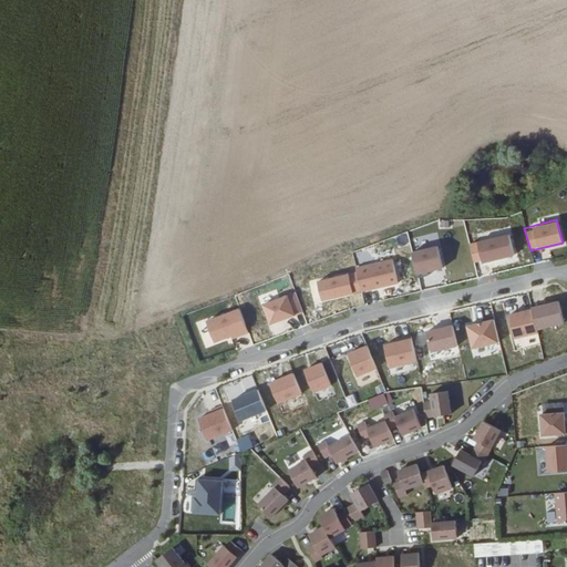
[(475,240),(482,263),(515,254),(508,232),(475,240)]
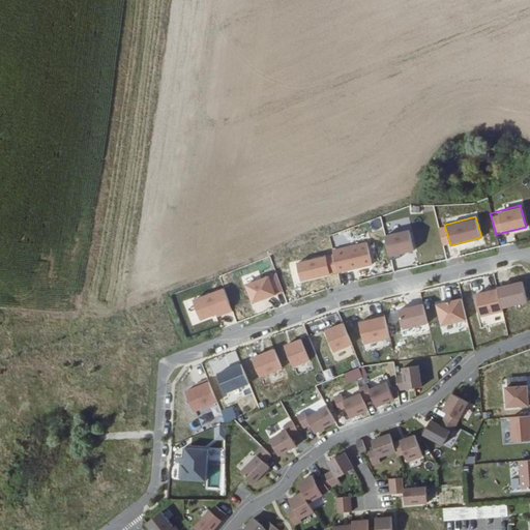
[(388,257),(414,249),(408,228),(382,235),(388,257)]
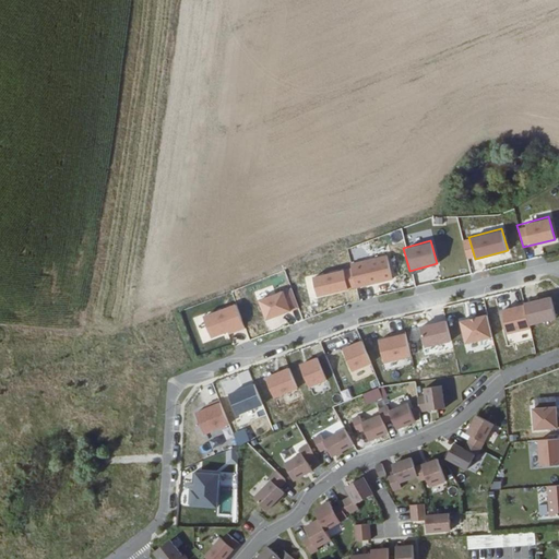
[(348,263),(355,288),(393,278),(387,253),(348,263)]
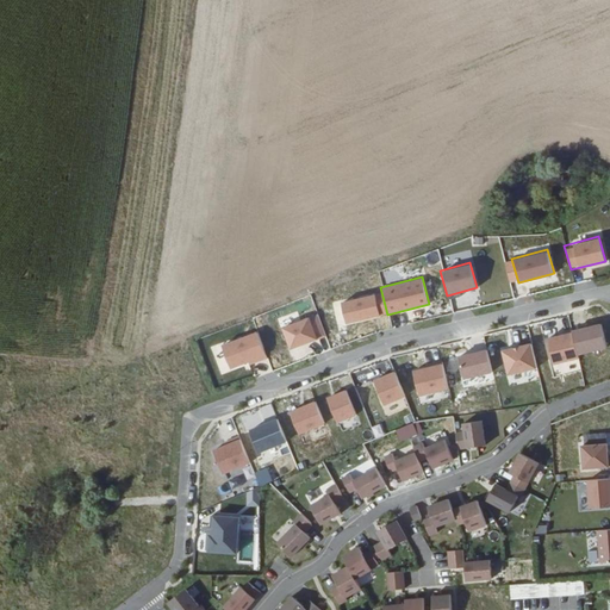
[(338,302),(344,324),(380,313),(374,291),(338,302)]
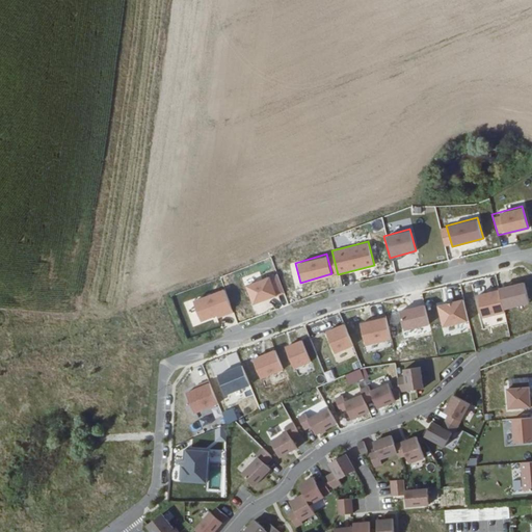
[(269,274),(243,284),(251,304),(276,295),(269,274)]
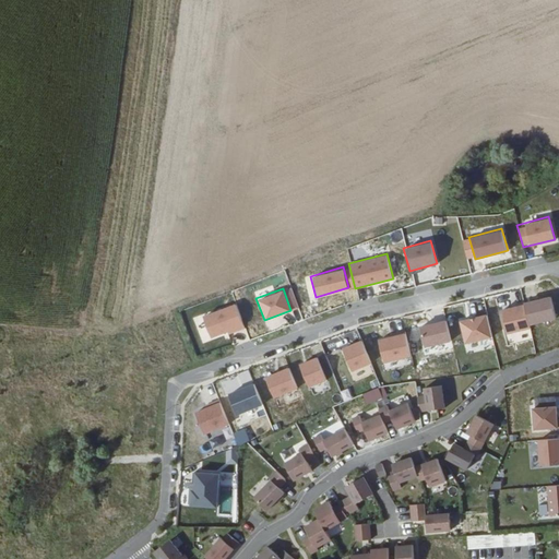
[(236,302),(201,314),(210,340),(245,328),(236,302)]
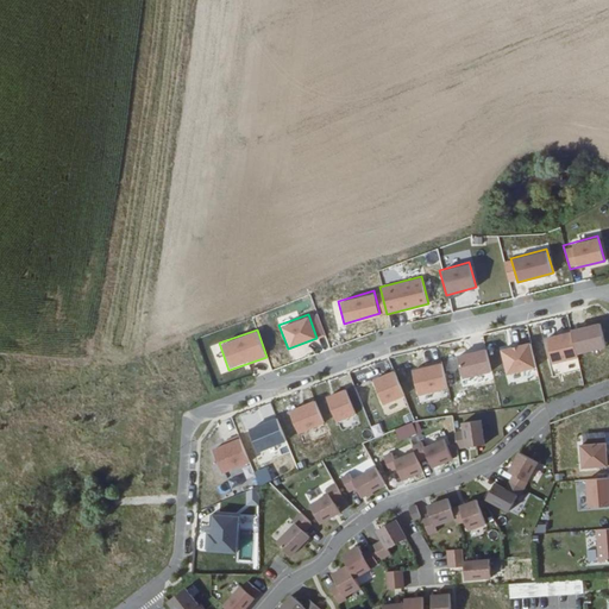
[(571,330),(544,336),(551,364),(577,358),(571,330)]
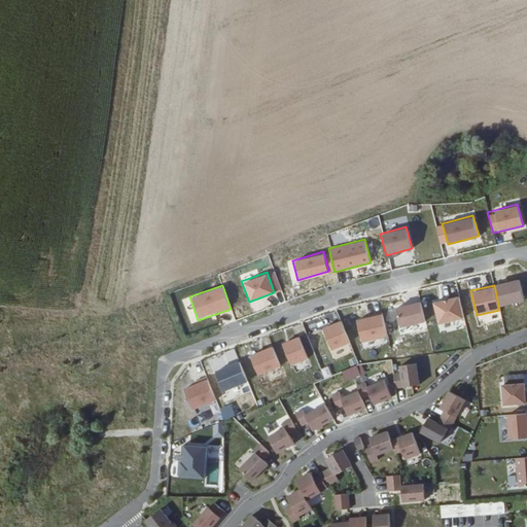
[(460,296),(433,299),(435,322),(463,319),(460,296)]
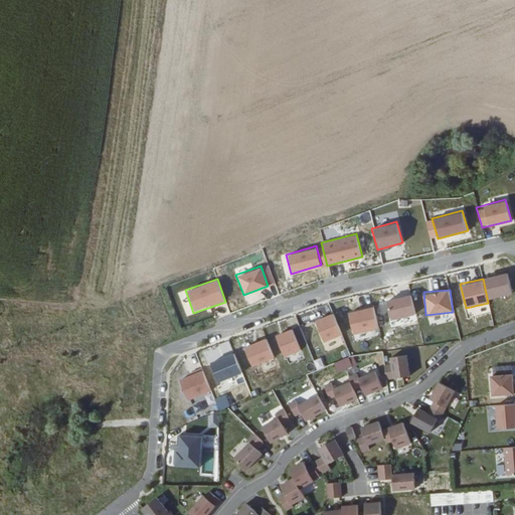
[(378,332),(373,309),(359,313),(359,314),(349,317),(354,338),(378,332)]
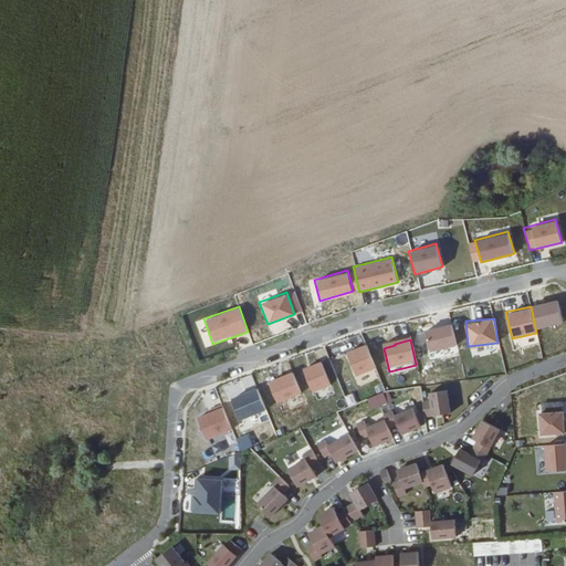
[(345,349),(352,375),(374,369),(367,344),(345,349)]
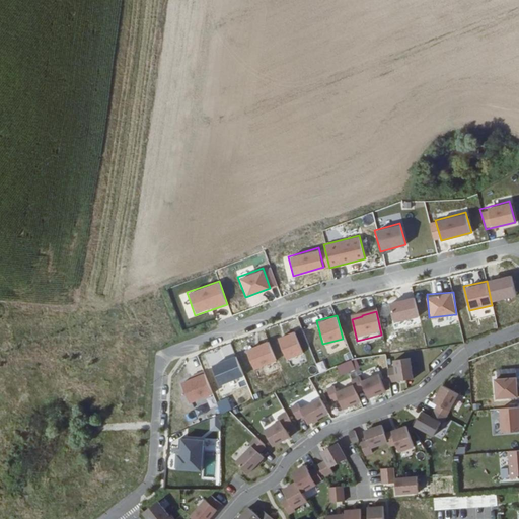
[(294,330),(277,338),(286,360),(303,353),(294,330)]
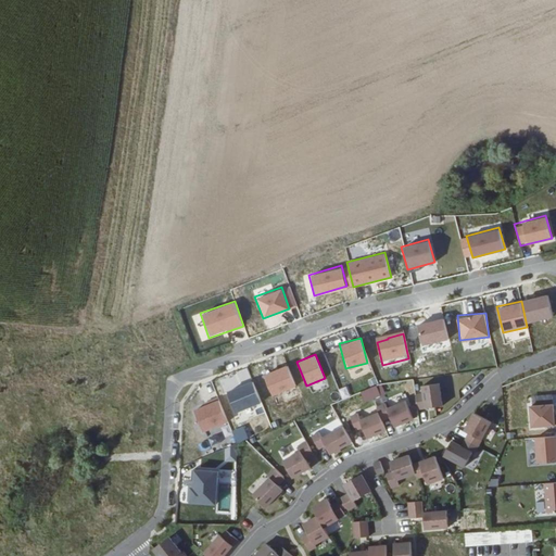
[(272,396),(295,386),(287,364),(262,374),(272,396)]
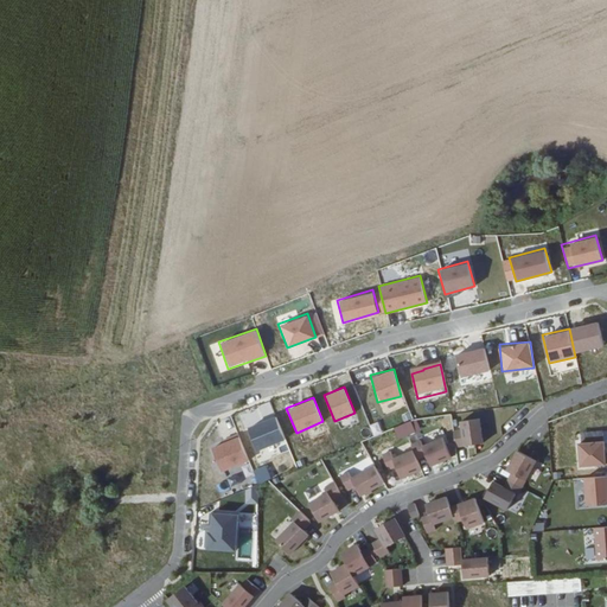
[(454,446),(483,442),(479,417),(459,420),(460,429),(452,430),(454,446)]
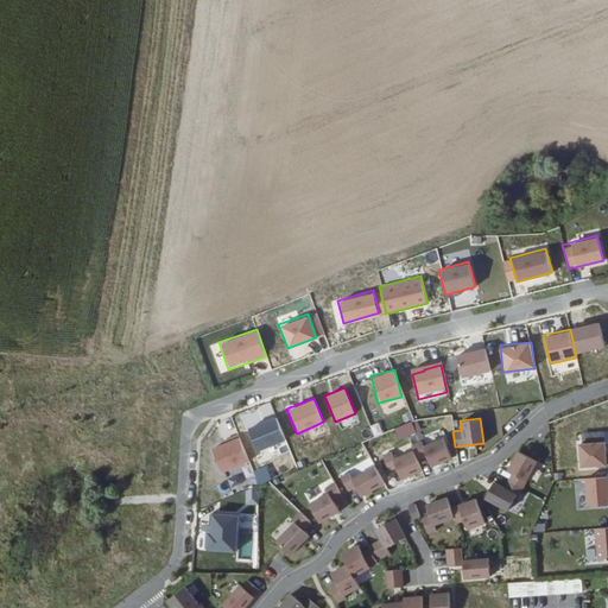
[(304,443),(328,435),(323,424),(301,432),(304,443)]
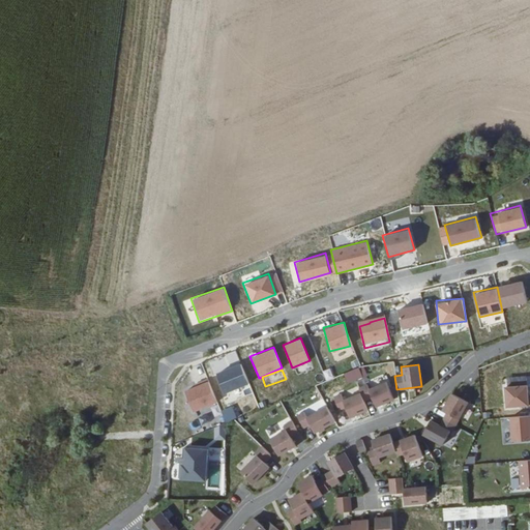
[(209,379),(183,389),(193,412),(217,402),(209,379)]
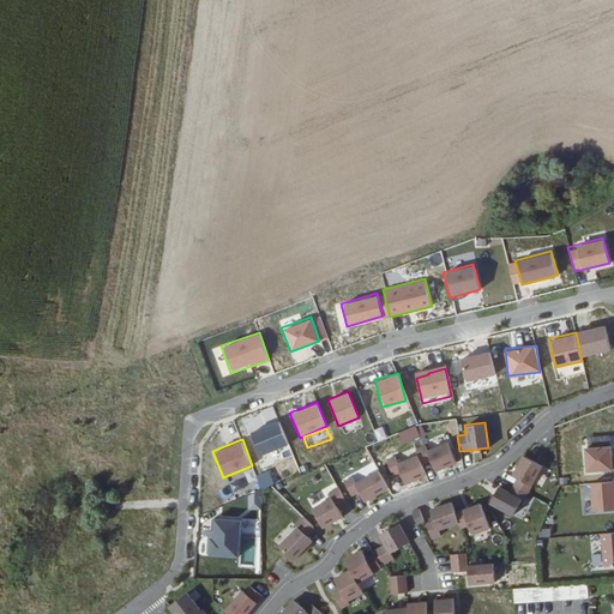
[(420,450),(428,473),(456,462),(446,439),(420,450)]
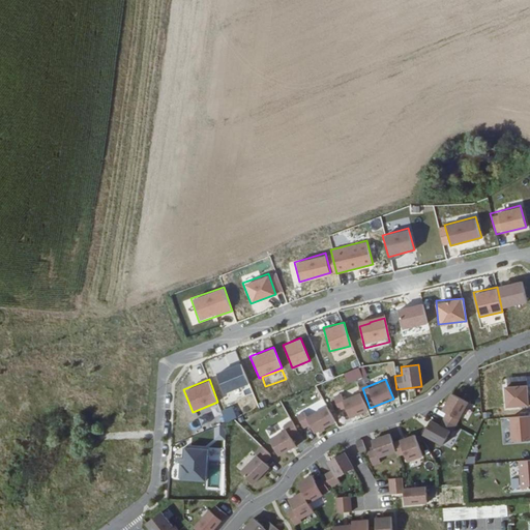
[(334,399),(337,410),(345,407),(348,417),(367,411),(360,390),(334,399)]
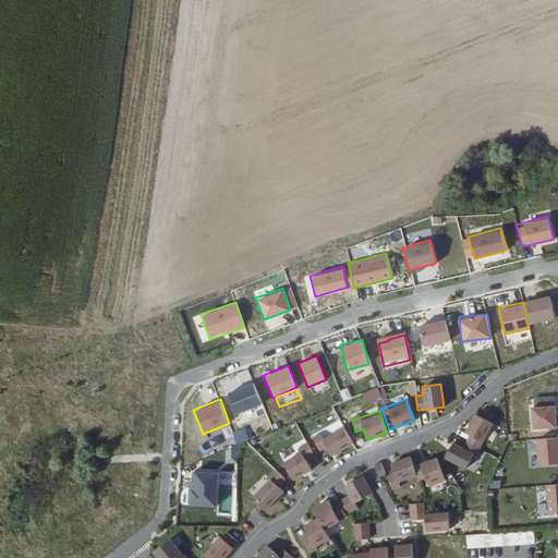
[(557,412),(542,413),(543,435),(557,433),(557,412)]
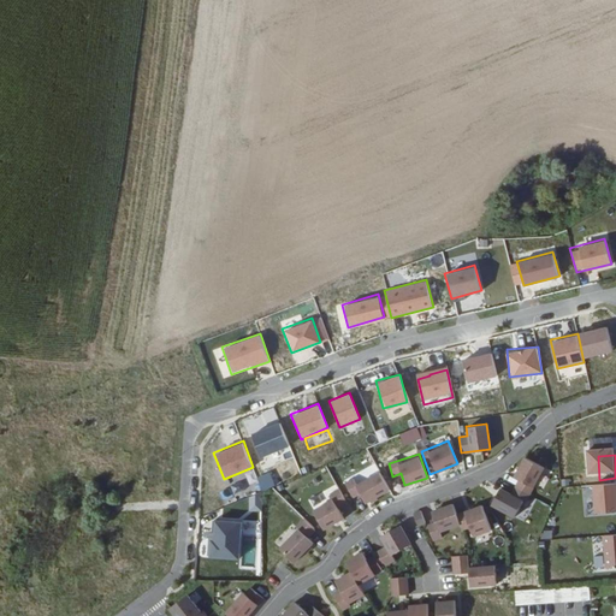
[(516,517),(542,465),(521,456),(511,477),(517,479),(511,492),(497,486),(489,504),(516,517)]
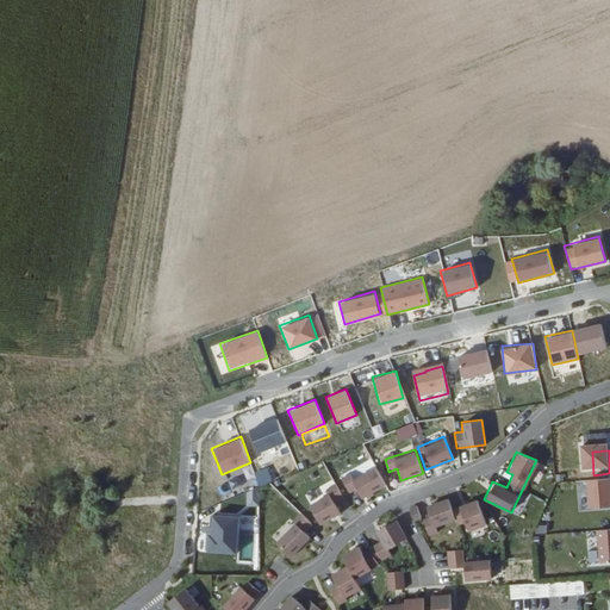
[(358,490),(361,498),(386,487),(377,465),(342,479),(348,493),(358,490)]
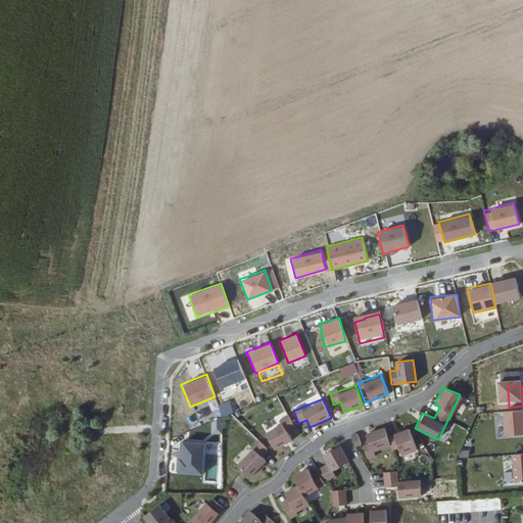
[(292,439),(288,431),(295,428),(289,416),(263,429),(273,449),(292,439)]
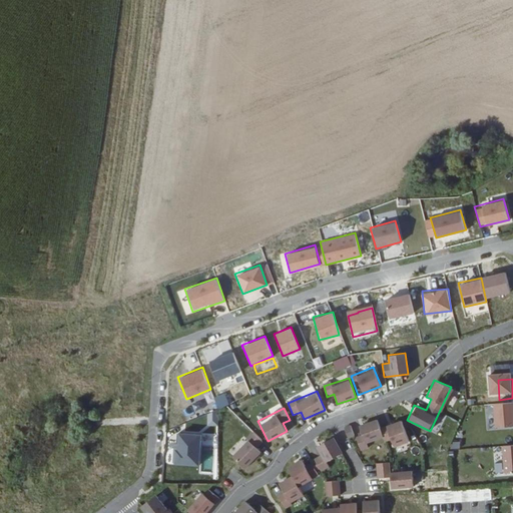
[(512,408),(501,409),(502,433),(512,432),(512,408)]
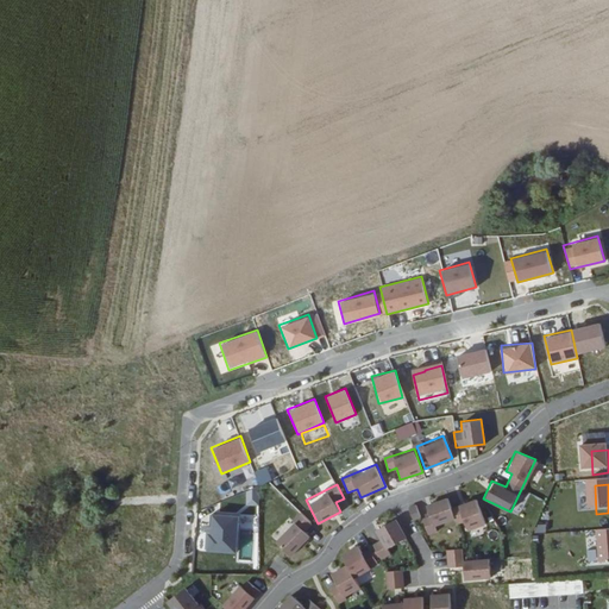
[(428,516),(422,518),(427,534),(437,531),(434,525),(453,519),(447,496),(424,503),(428,516)]
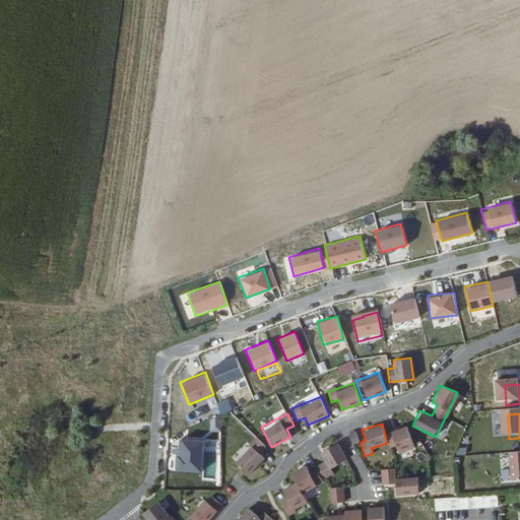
[(391,447),(394,446),(397,454),(414,447),(406,425),(385,433),(391,447)]
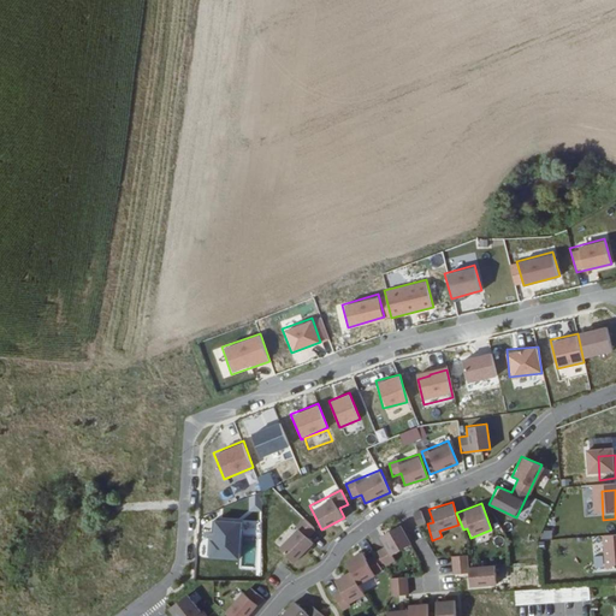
[(208,557),(240,558),(241,520),(209,519),(208,557)]
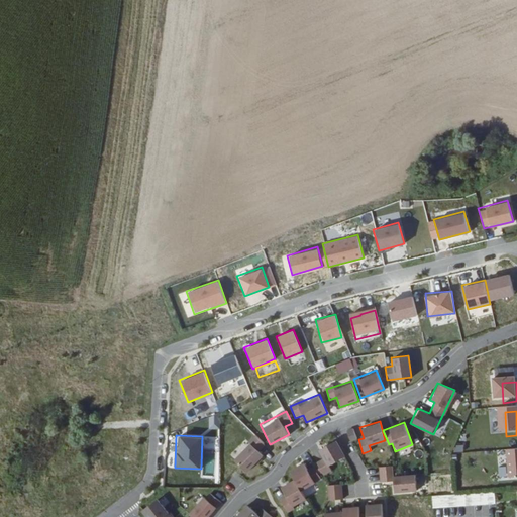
[(264,455),(260,450),(265,445),(255,435),(230,457),(244,473),(264,455)]
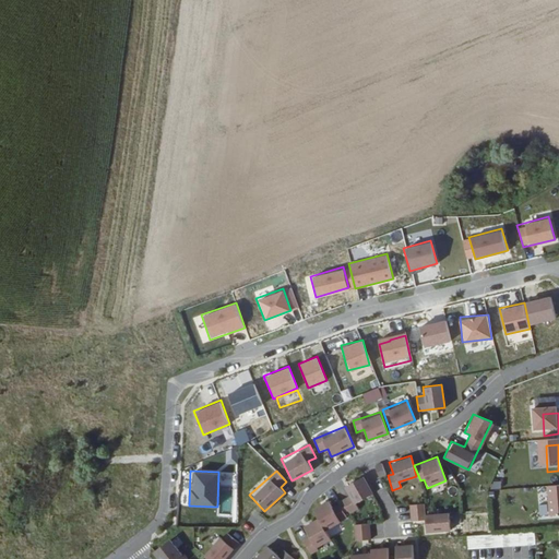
[(304,540),(309,551),(331,542),(324,527),(360,511),(356,500),(372,494),(364,475),(343,484),(348,498),(330,506),(328,500),(311,508),(316,518),(302,523),(309,537),(304,540)]
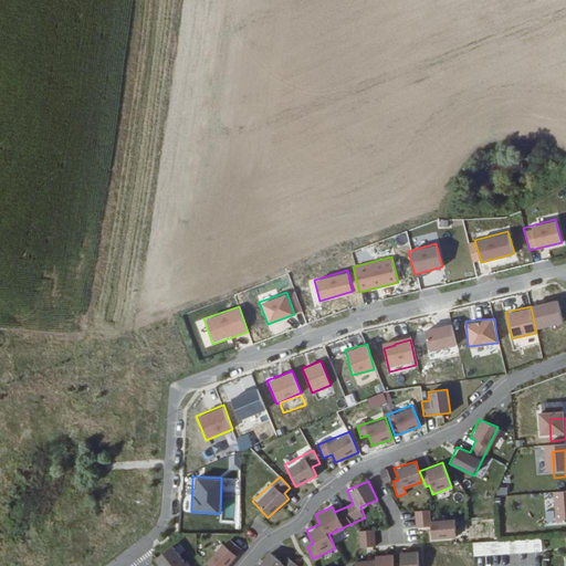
[(429,526),(430,537),(457,536),(456,517),(430,519),(430,510),(415,510),(415,526),(429,526)]
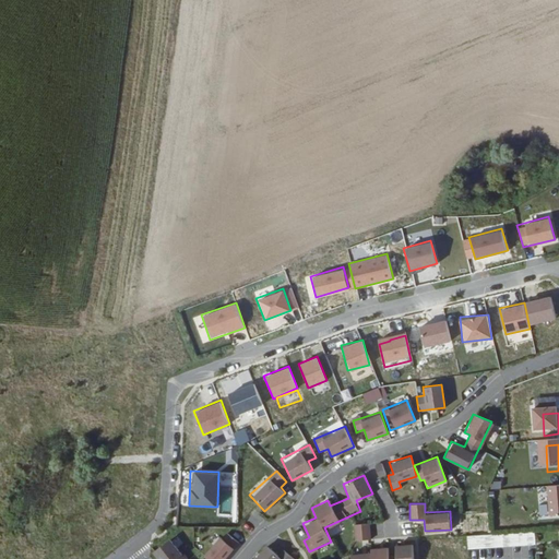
[(370,523),(354,523),(354,539),(370,539),(370,523)]
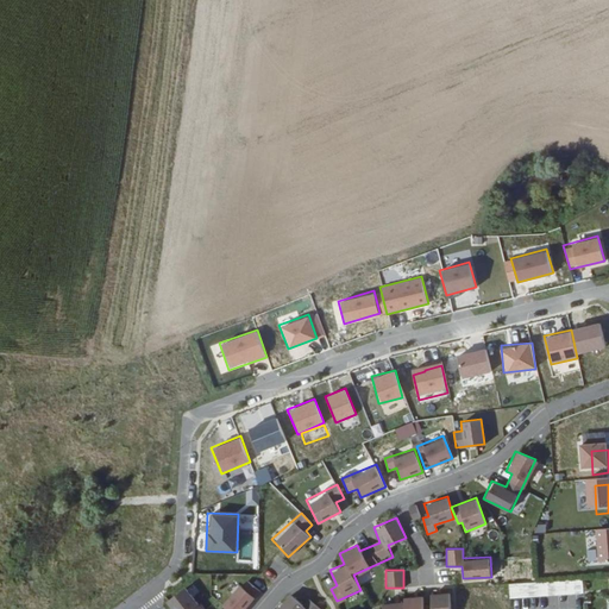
[(225,608),(244,608),(261,591),(245,578),(221,604),(225,608)]
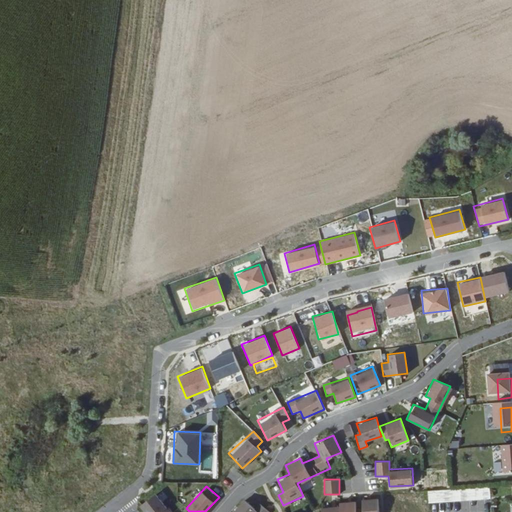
[(171,511),(172,511),(153,492),(138,506),(143,511),(171,511)]
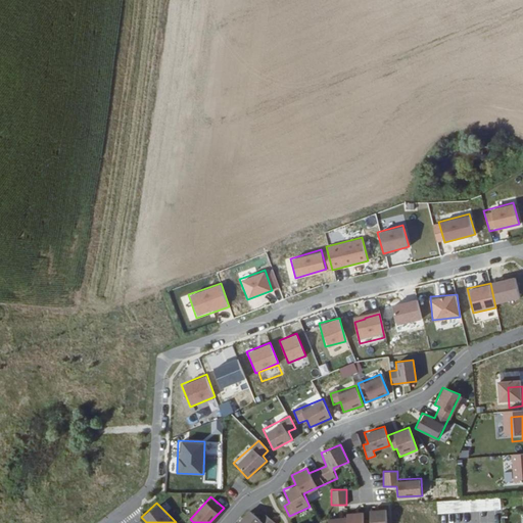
[(327,522),(386,522),(386,508),(366,509),(366,511),(344,512),(344,517),(327,518),(327,522)]
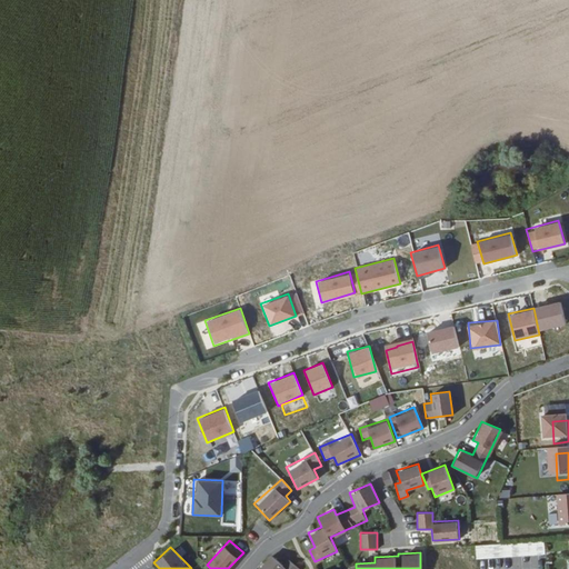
[(258,568),(285,568),(287,566),(267,555),(258,568)]
